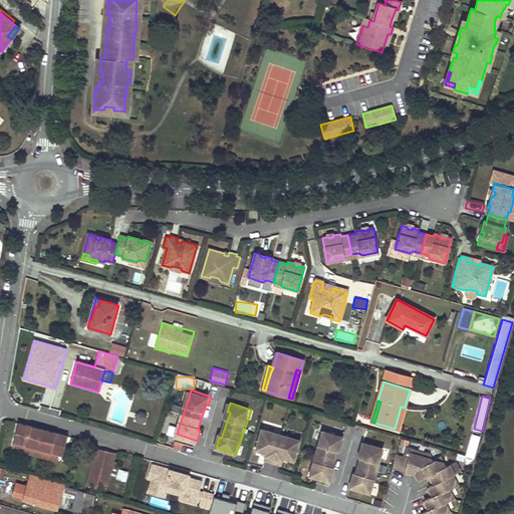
[(405,408),(401,407),(395,429),(399,430),(405,408)]
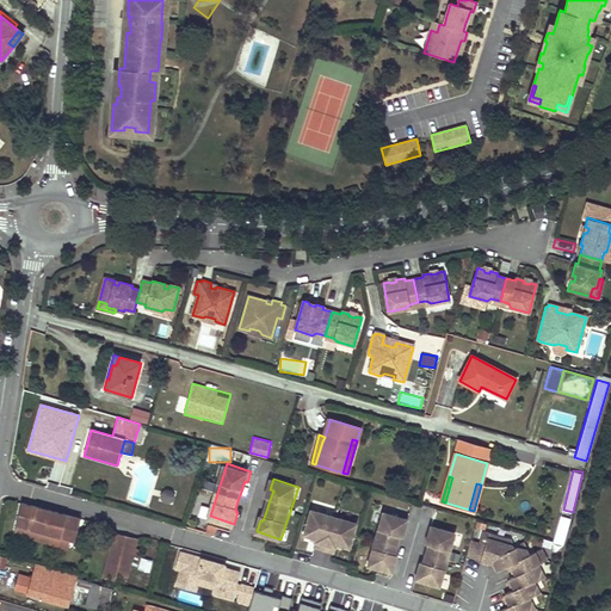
[(160,498),(170,503),(176,492),(165,487),(160,498)]
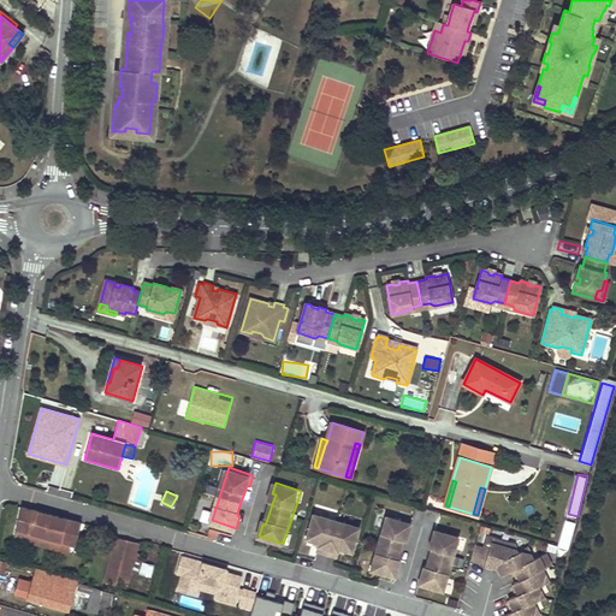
[(67,520),(21,507),(16,528),(40,535),(37,544),(49,546),(51,538),(61,542),(70,544),(75,545),(81,523),(67,520)]
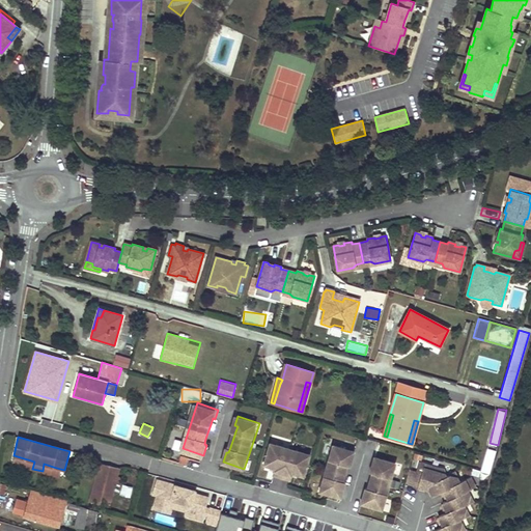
[(312,456),(273,444),(266,465),(272,467),(278,469),(277,471),(275,476),(291,482),(294,476),(294,474),(300,476),(305,478),(312,456)]
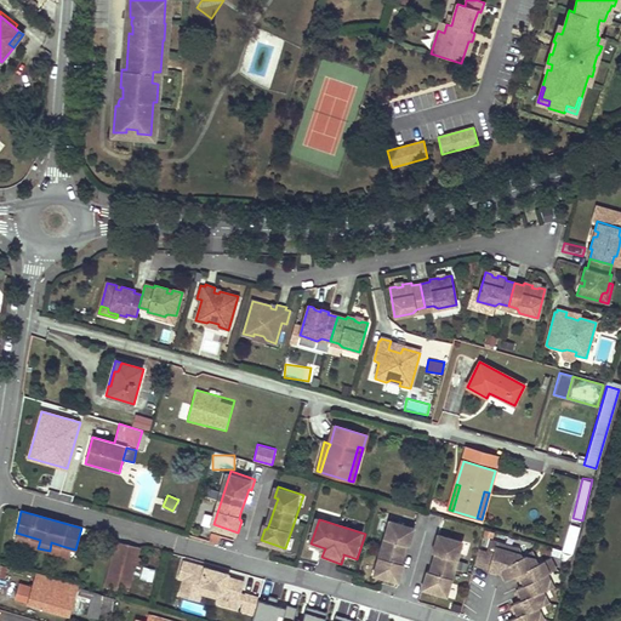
[(393,524),(375,577),(399,586),(403,574),(400,573),(403,567),(409,548),(410,542),(414,543),(417,531),(393,524)]
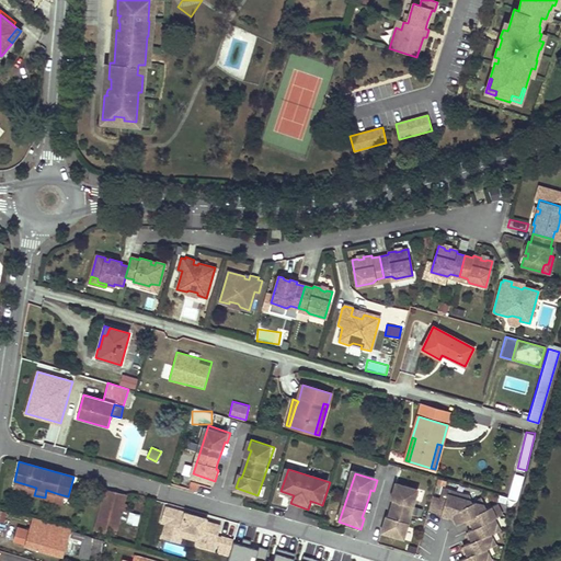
[(36,488),(14,481),(12,489),(34,495),(36,488)]
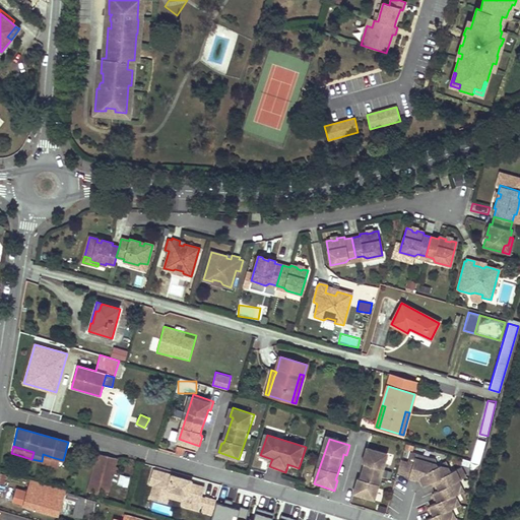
[(472,461),(479,462),(482,450),(474,448),(472,461)]
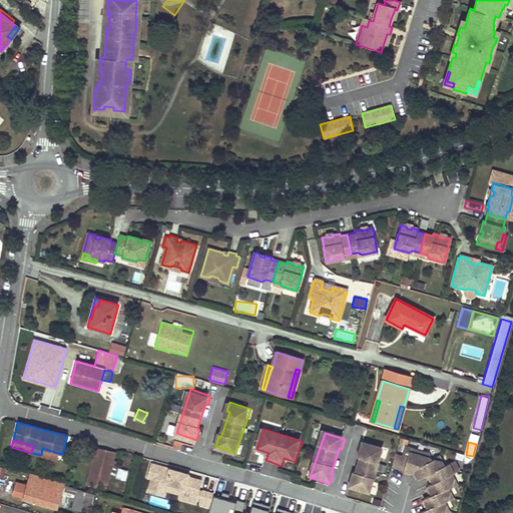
[(384,452),(364,445),(361,455),(363,456),(361,461),(357,476),(355,481),(353,480),(349,490),(370,496),(384,452)]
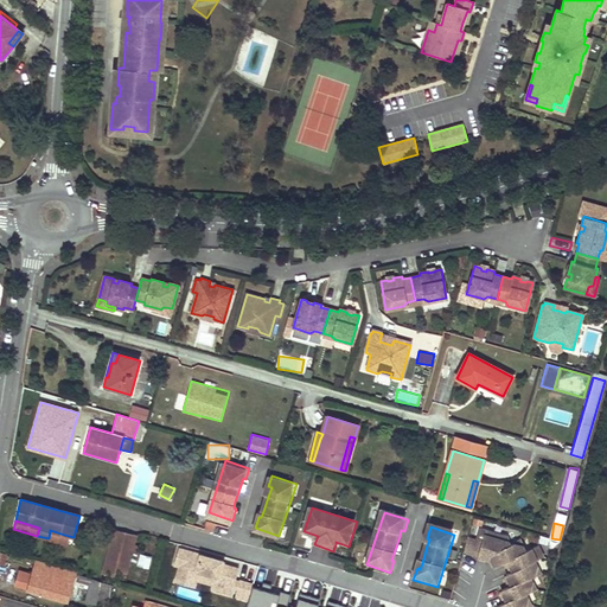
[(506,537),(480,529),(477,540),(472,555),(490,560),(491,554),(510,544),(506,537)]
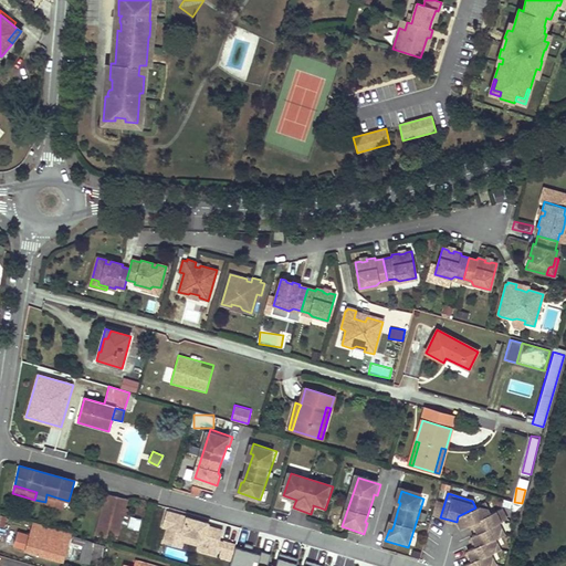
[(56,498),(46,494),(45,502),(63,506),(64,500),(56,498)]
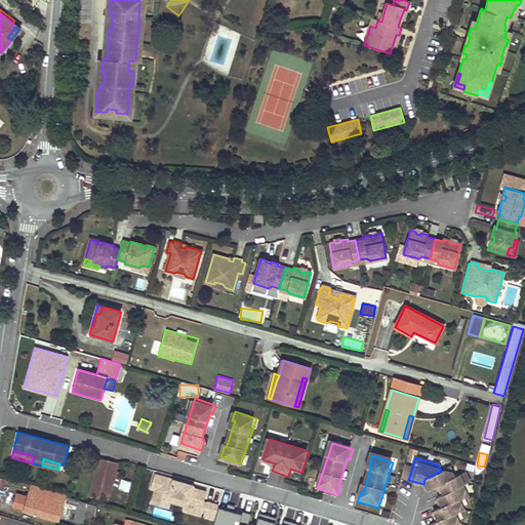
[(98,458),(92,483),(95,484),(92,495),(109,499),(114,478),(116,471),(118,462),(98,458)]
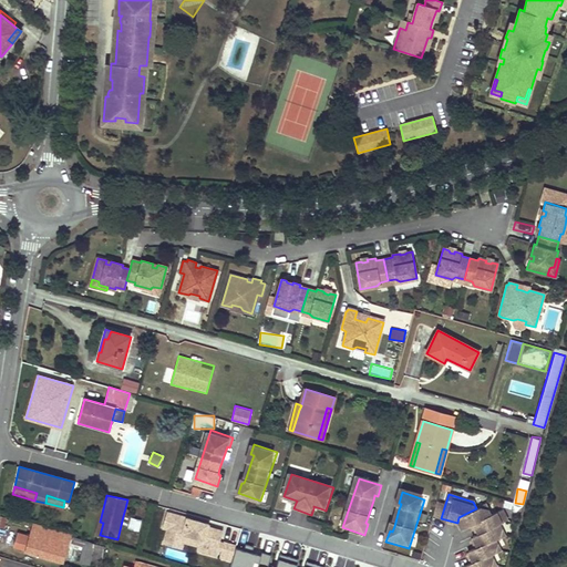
[(445,504),(437,501),(433,516),(441,518),(445,504)]
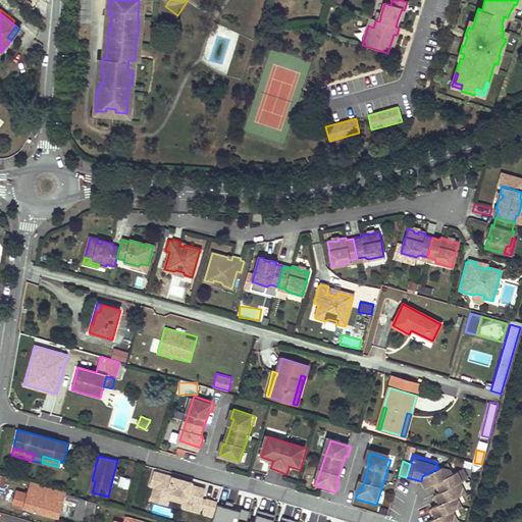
[(438,468),(422,476),(428,486),(435,482),(452,474),(447,465),(438,468)]
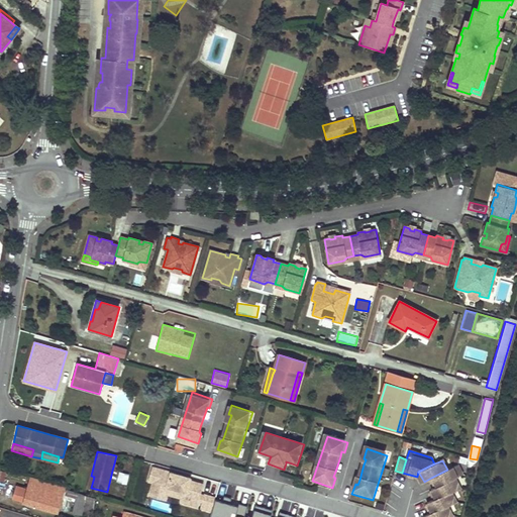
[(447,470),(431,478),(435,488),(455,479),(462,475),(457,464),(447,470)]
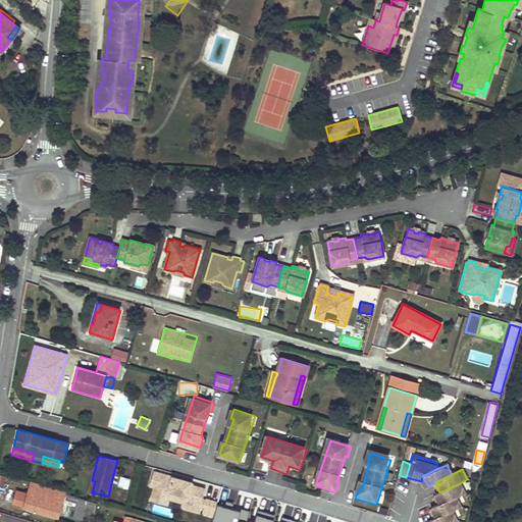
[(173,477),(155,471),(151,483),(156,485),(152,499),(166,503),(170,489),(189,494),(186,507),(200,511),(202,504),(204,497),(206,490),(193,485),(193,483),(194,481),(173,475),(173,477)]
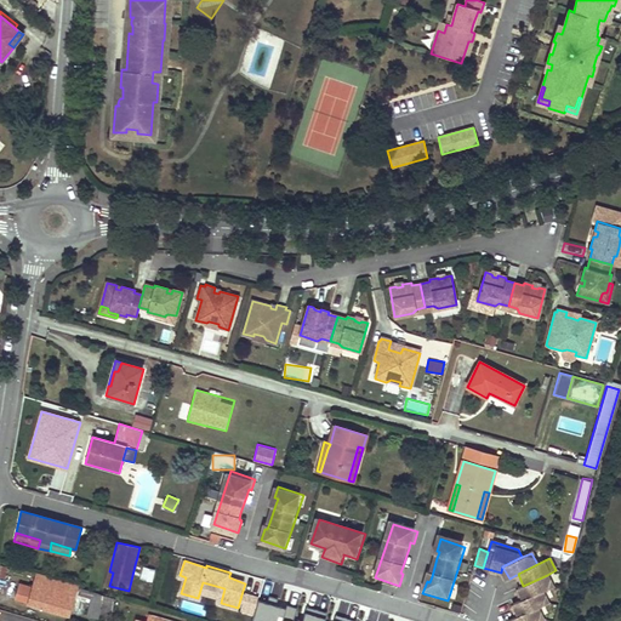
[(142,565),(141,579),(153,580),(155,567),(142,565)]
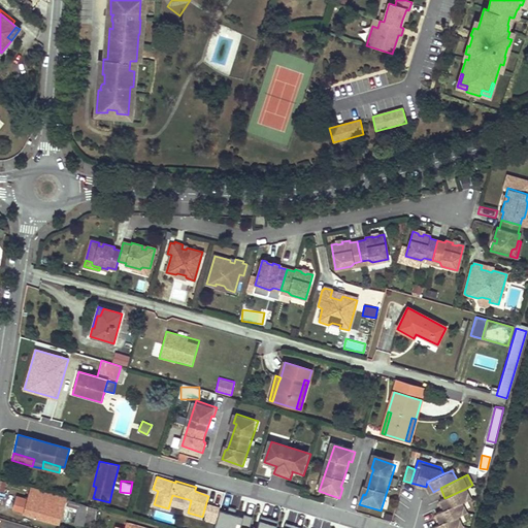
[(13,508),(25,512),(24,513),(59,523),(59,521),(65,499),(66,498),(31,488),(28,500),(17,497),(13,508)]
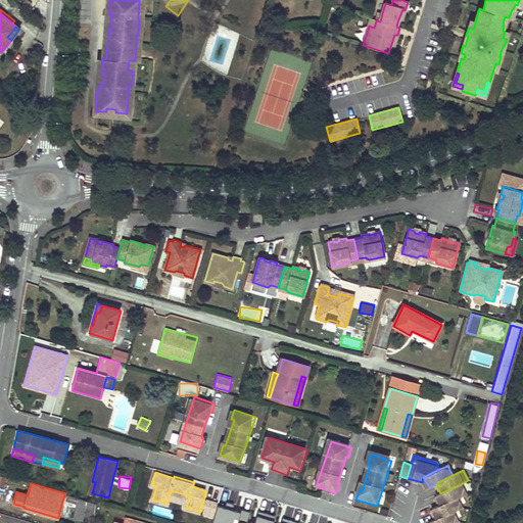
[(465,494),(461,484),(440,493),(435,495),(439,506),(440,506),(457,498),(465,494)]
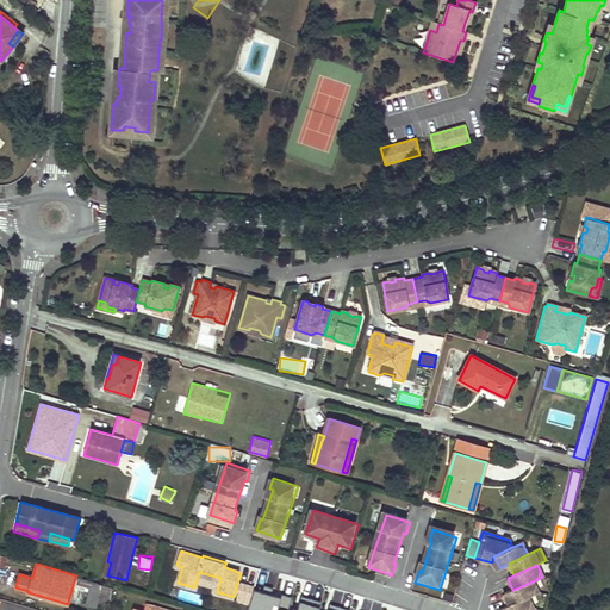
[(405,609),(290,574),(278,609),(405,609)]
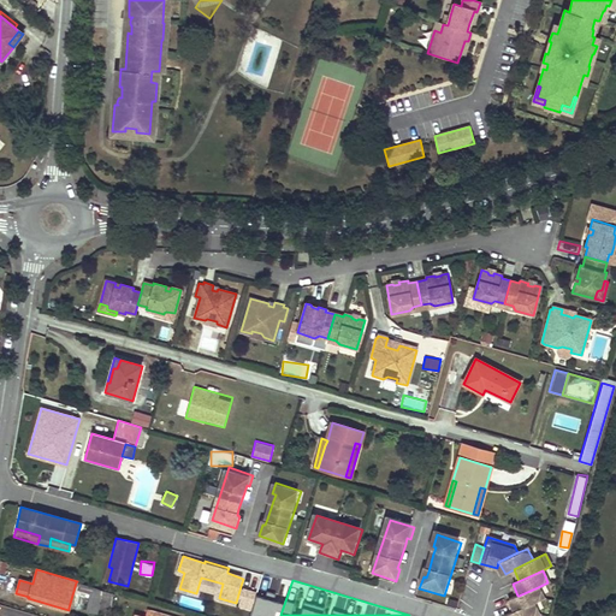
[(102,593),(76,582),(69,608),(98,612),(100,604),(108,605),(111,605),(112,598),(101,597),(102,593)]
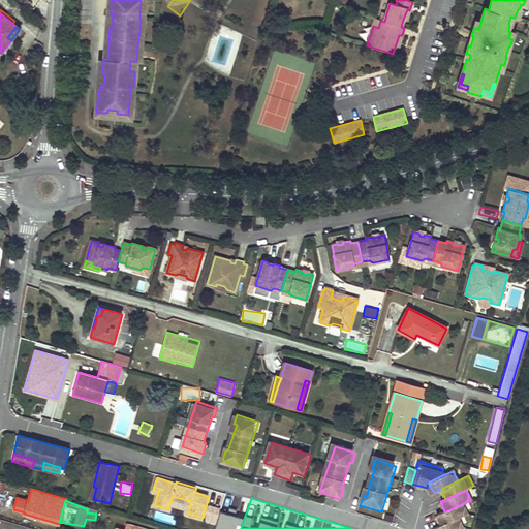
[(221,508),(210,504),(208,511),(206,519),(217,522),(221,508)]
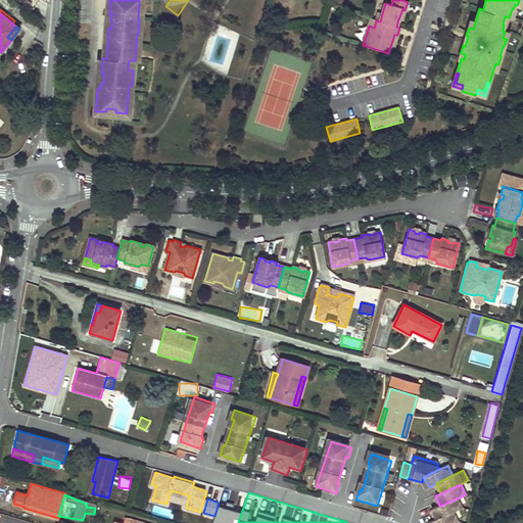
[(461,509),(457,498),(440,506),(439,506),(431,510),(436,519),(436,520),(452,513),(461,509)]
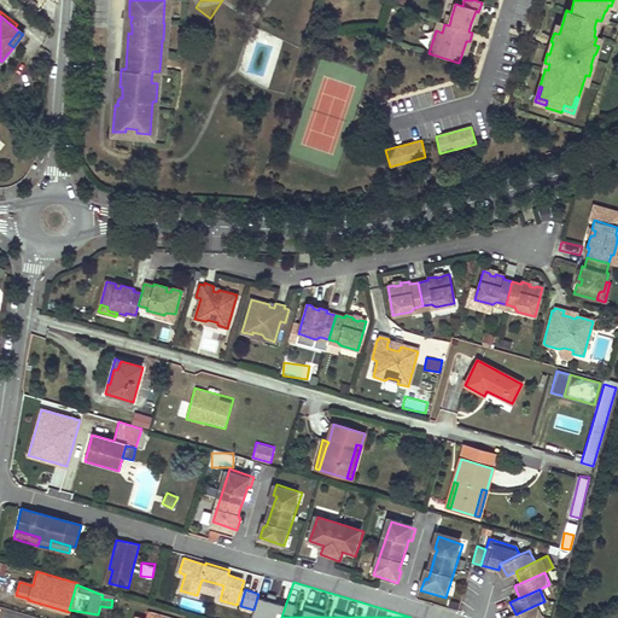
[(542,613),(553,610),(549,601),(540,604),(542,613)]
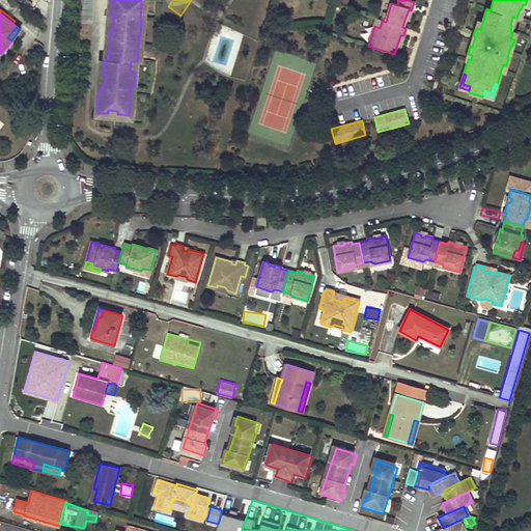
[(93,522),(86,521),(84,528),(92,530),(93,522)]
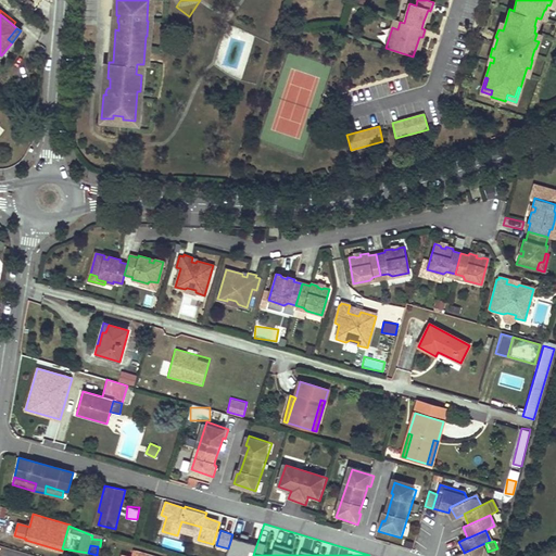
[(482,555),(485,555),(480,545),(464,553),(464,552),(454,555),(482,555)]
